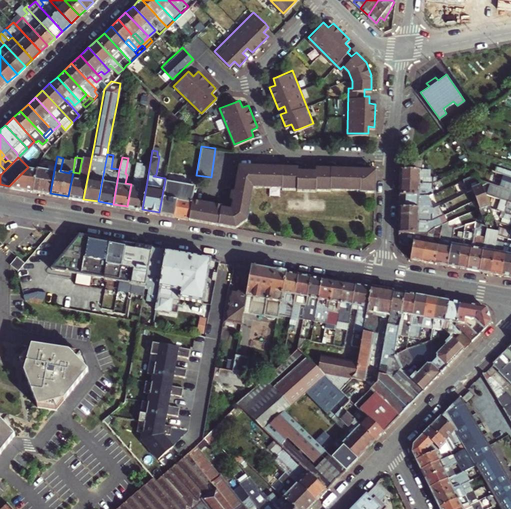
[(68,196),(83,199),(91,159),(82,158),(79,173),(73,172),(68,196)]
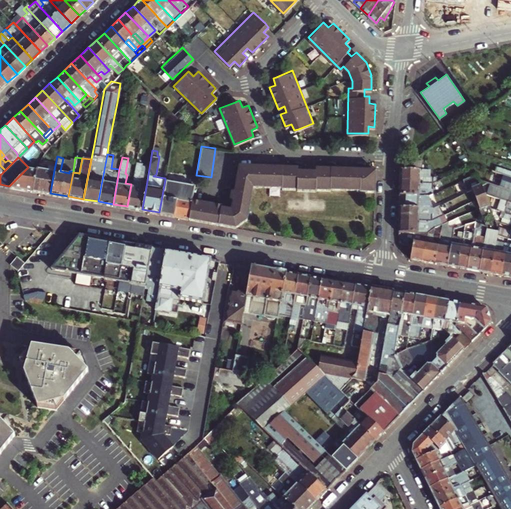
[(127,206),(142,209),(146,187),(140,186),(141,178),(139,175),(142,160),(136,159),(131,184),(127,206)]
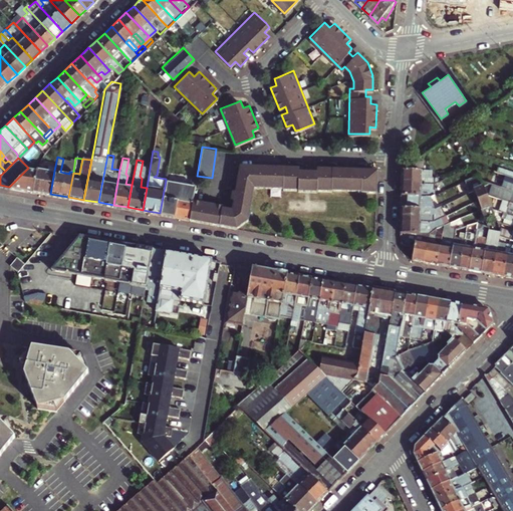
[(512,176),(512,170),(510,169),(495,164),(493,169),(505,173),(508,174),(512,176)]
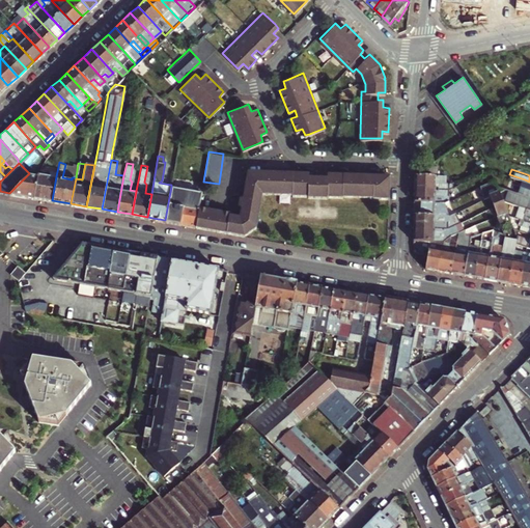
[(372,196),(388,197),(389,174),(328,172),(328,176),(314,175),(315,172),(308,172),(308,171),(244,170),(243,177),(246,178),(243,196),(240,196),(239,205),(242,205),(240,216),(229,214),(230,212),(199,206),(196,226),(244,234),(256,226),(261,192),(291,193),(291,195),(307,195),(307,196),(327,196),(327,195),(342,196),(342,194),(372,195),(372,196)]
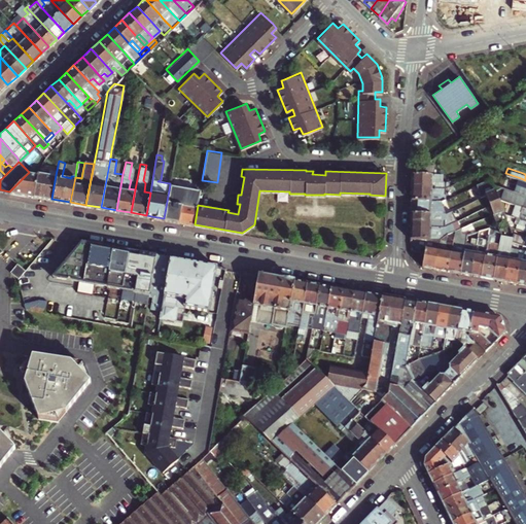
[(9,191),(33,196),(37,174),(29,172),(9,191)]
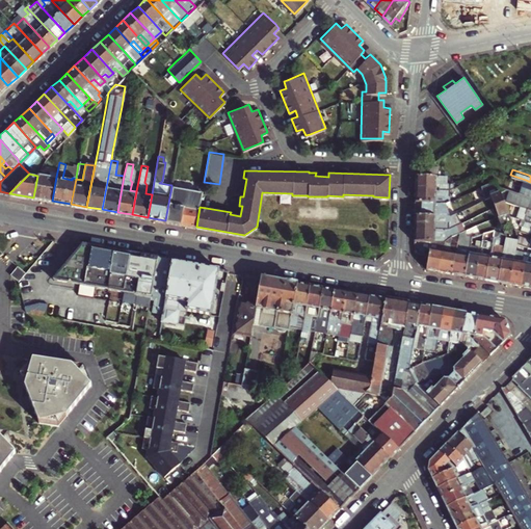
[(33,197),(52,201),(56,177),(37,174),(37,176),(33,197)]
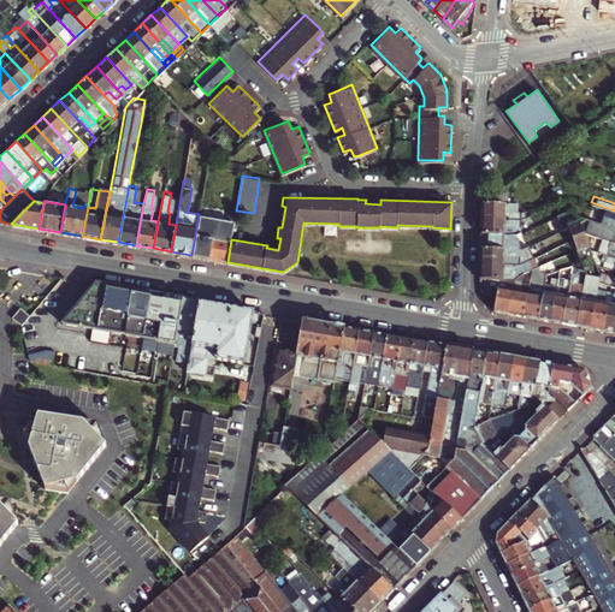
[(503,218),(520,218),(520,211),(503,211),(504,203),(482,202),(480,215),(492,217),(492,219),(503,219),(503,218)]
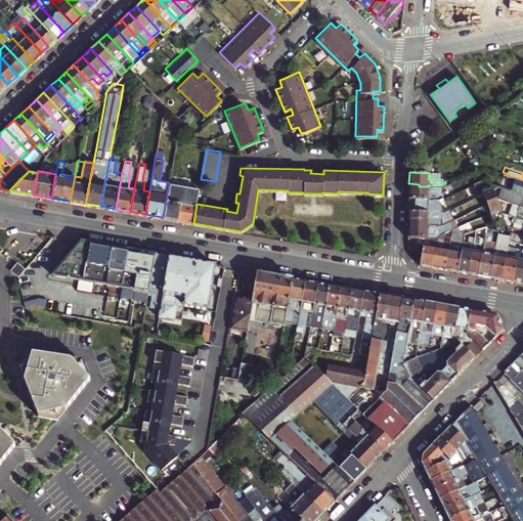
[(522,179),(518,177),(515,176),(511,189),(517,191),(522,192),(522,179)]
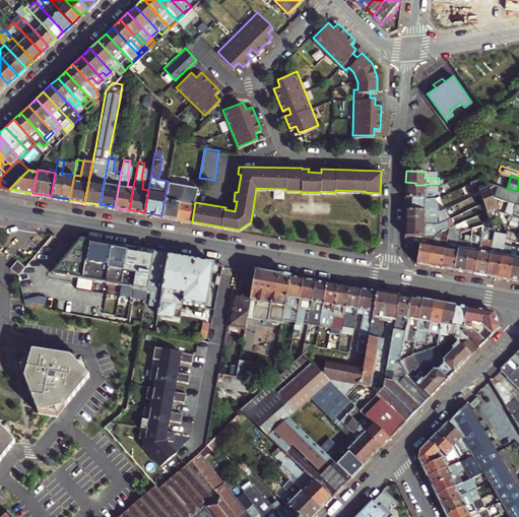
[(197,187),(168,182),(161,215),(192,221),(195,202),(197,187)]
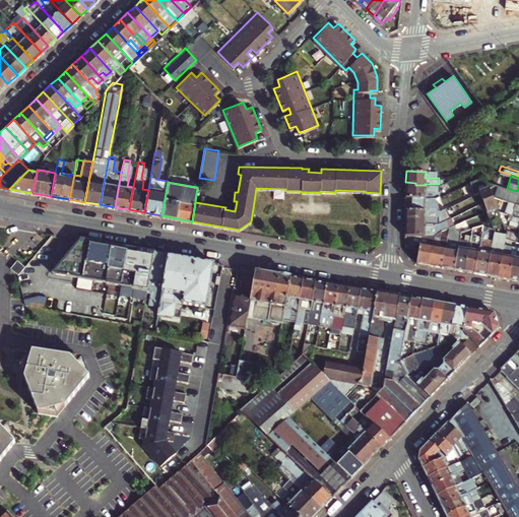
[(417,196),(425,196),(435,197),(438,195),(439,190),(439,184),(425,184),(425,185),(415,185),(415,183),(405,182),(405,196),(417,196)]
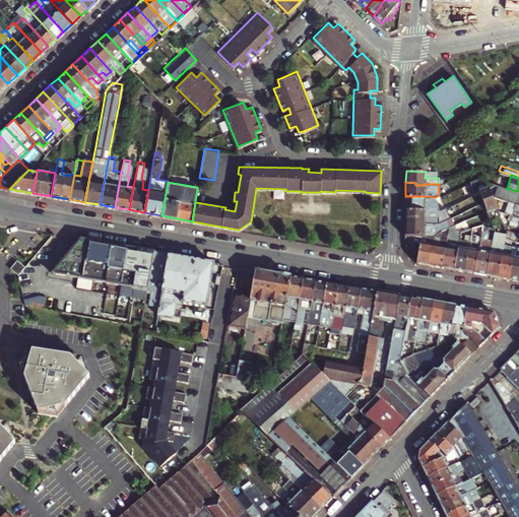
[(499,214),(497,208),(491,194),(488,186),(477,190),(482,201),(485,209),(489,217),(499,214)]
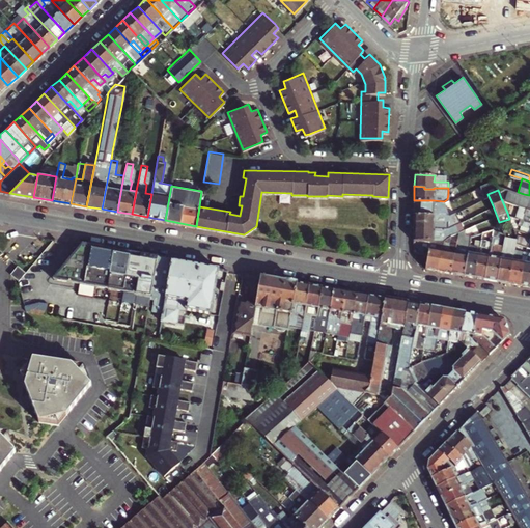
[(414,214),(426,214),(426,200),(414,200),(414,214)]
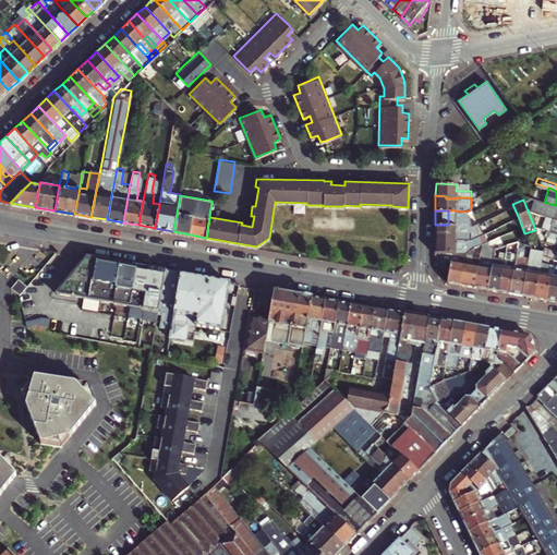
[(556,232),(556,218),(547,216),(546,215),(544,221),(551,224),(548,229),(556,232)]
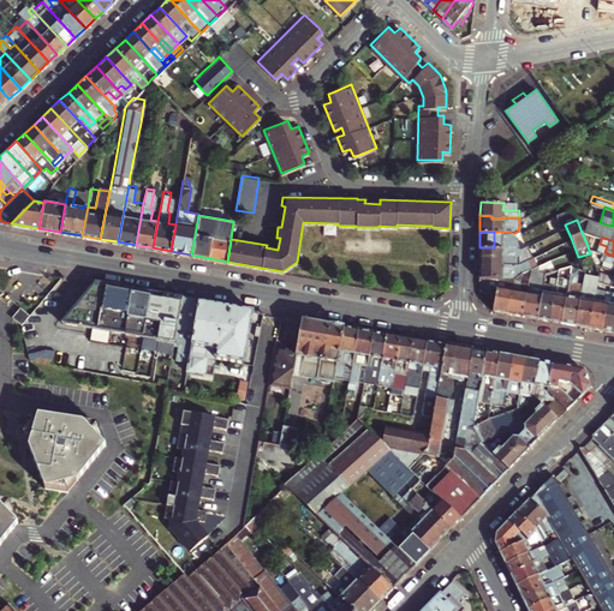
[(518,262),(531,257),(525,245),(518,249),(494,247),(480,247),(478,261),(490,261),(490,263),(501,263),(501,262),(518,262)]
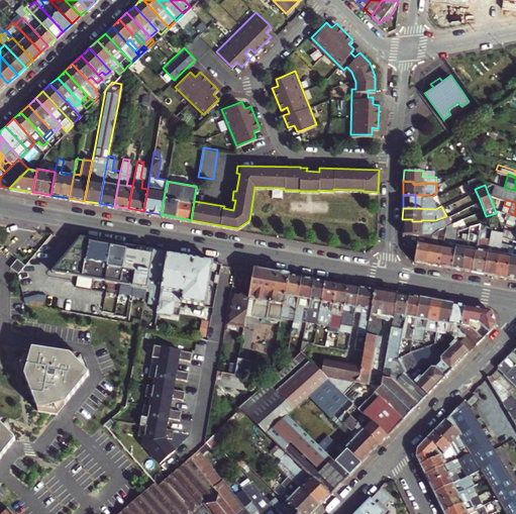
[(515,226),(515,215),(508,212),(504,223),(515,226)]
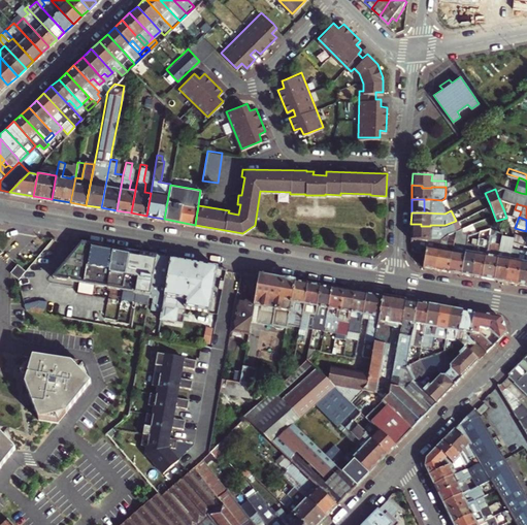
[(443,235),(445,225),(430,225),(430,226),(421,226),(421,224),(410,224),(410,237),(416,237),(440,238),(443,235)]
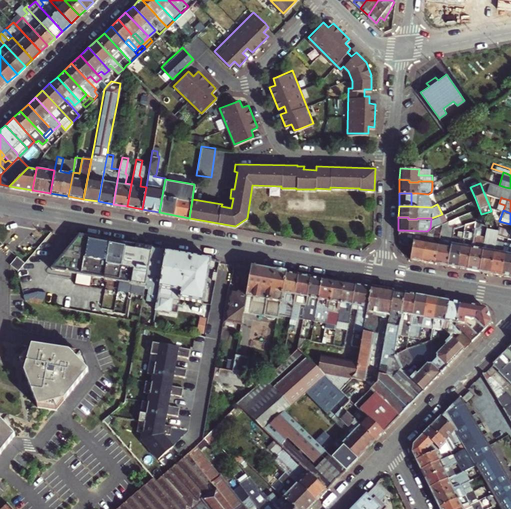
[(434,262),(446,264),(451,237),(445,236),(448,219),(441,222),(439,235),(434,262)]
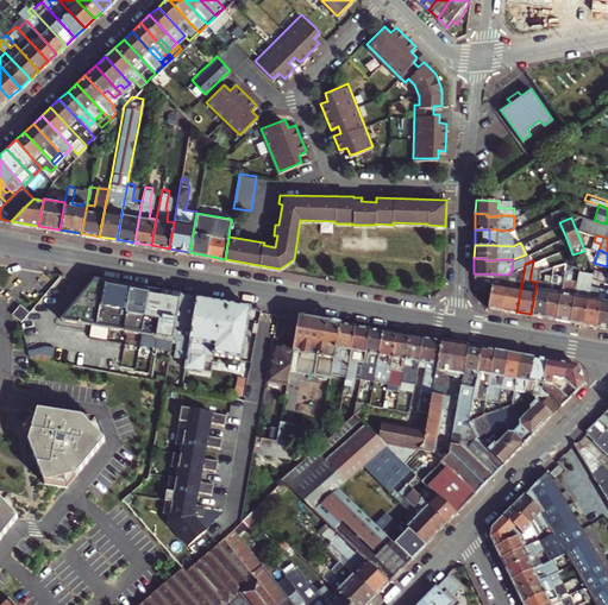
[(551,270),(563,272),(564,262),(552,265),(551,270)]
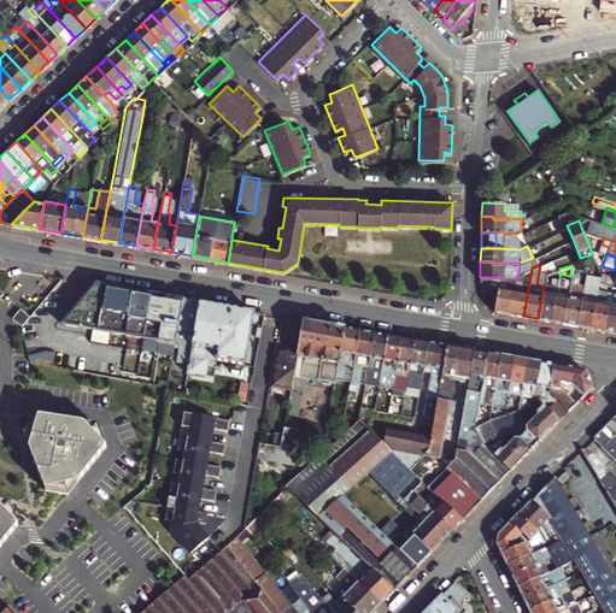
[(562,322),(576,325),(585,275),(586,270),(572,265),(570,276),(569,282),(568,287),(562,322)]
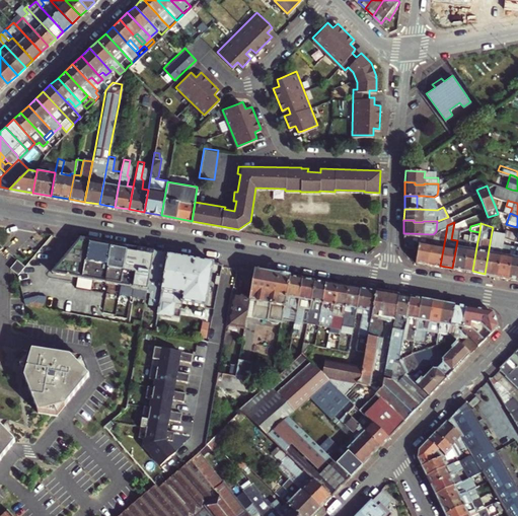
[(505,229),(516,232),(517,227),(506,224),(505,229)]
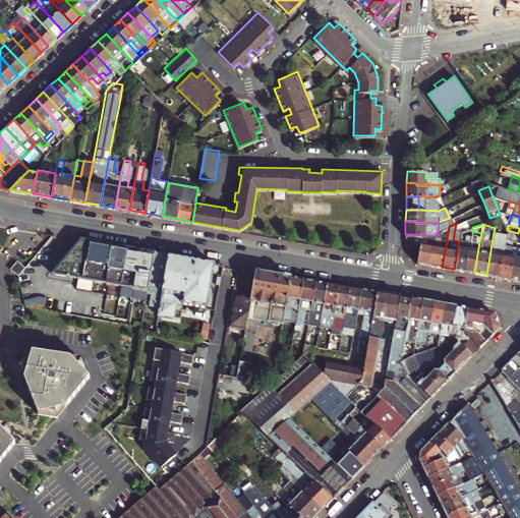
[(454,269),(464,271),(471,233),(471,231),(472,227),(461,230),(459,241),(454,269)]
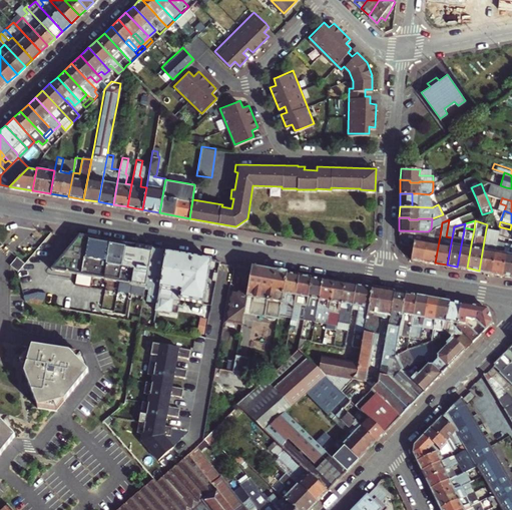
[(511,224),(510,229),(499,226),(498,227),(498,229),(497,233),(508,236),(511,237),(511,224)]
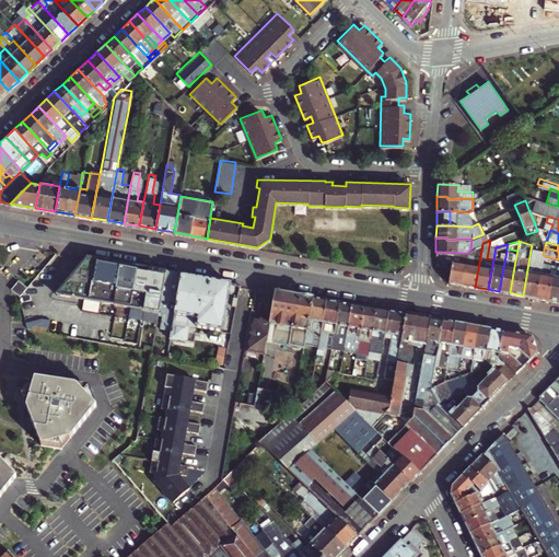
[(461,283),(475,287),(480,257),(474,256),(475,246),(470,250),(467,253),(465,263),(466,264),(464,274),(462,274),(461,283)]
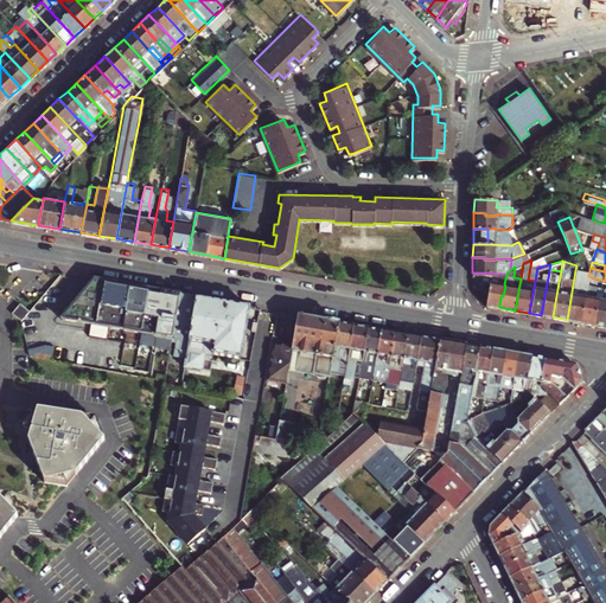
[(567,320),(580,321),(587,287),(588,276),(589,271),(584,271),(575,270),(567,320)]
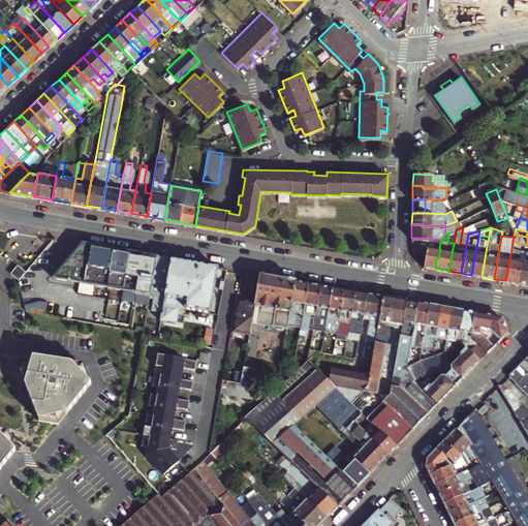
[(471,275),(482,276),(487,246),(480,245),(480,241),(482,237),(478,237),(471,275)]
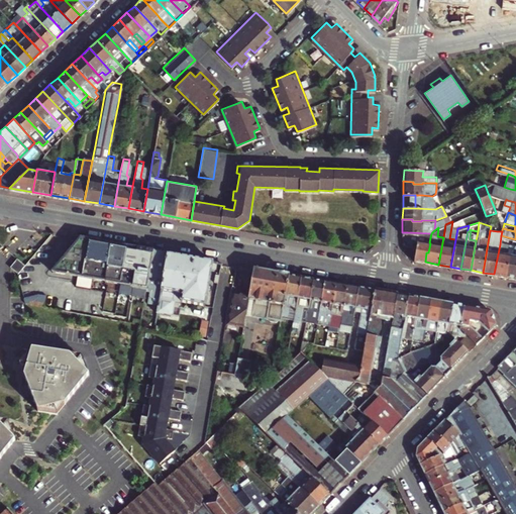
[(430,243),(429,242),(431,233),(407,232),(407,239),(416,240),(413,260),(425,262),(426,252),(428,252),(430,243)]
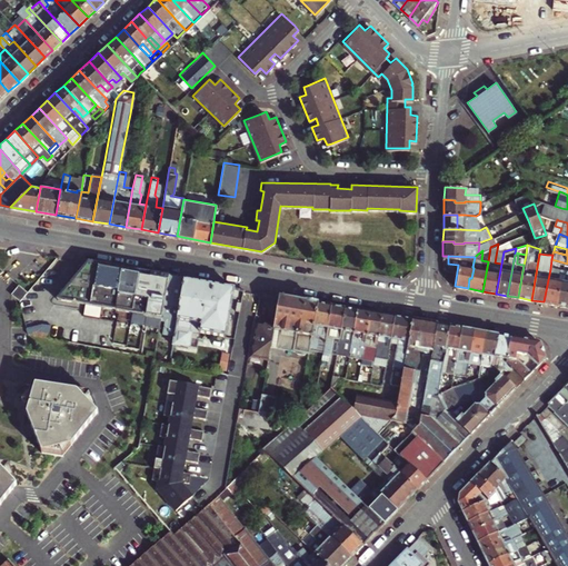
[(160,317),(162,303),(168,275),(133,268),(88,260),(58,297),(103,305),(145,313),(143,314),(160,317)]
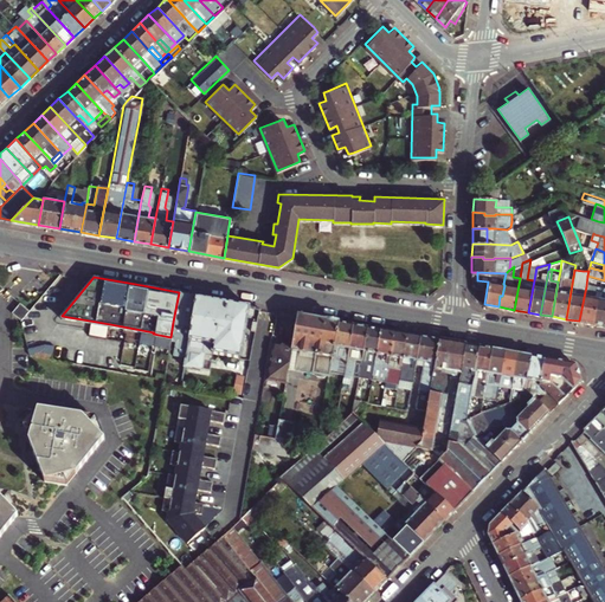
[(604,325),(604,290),(604,282),(604,280),(600,279),(592,323),(604,325)]
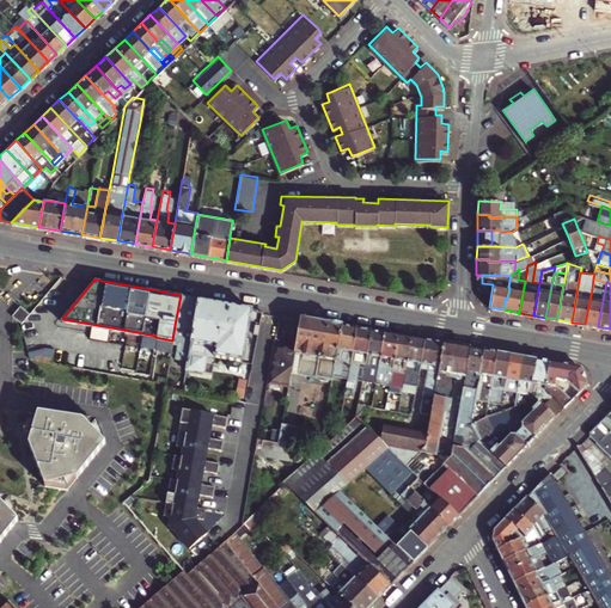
[(175,325),(193,327),(197,298),(181,295),(175,325)]
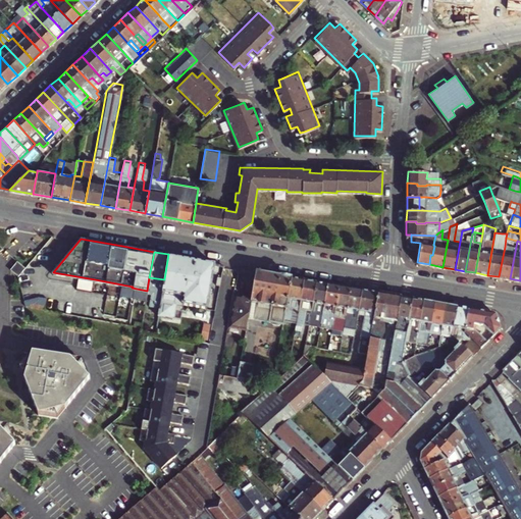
[(183,303),(206,307),(213,269),(213,264),(214,262),(184,257),(168,254),(164,279),(162,294),(158,315),(171,317),(173,316),(176,303),(180,304),(183,303)]
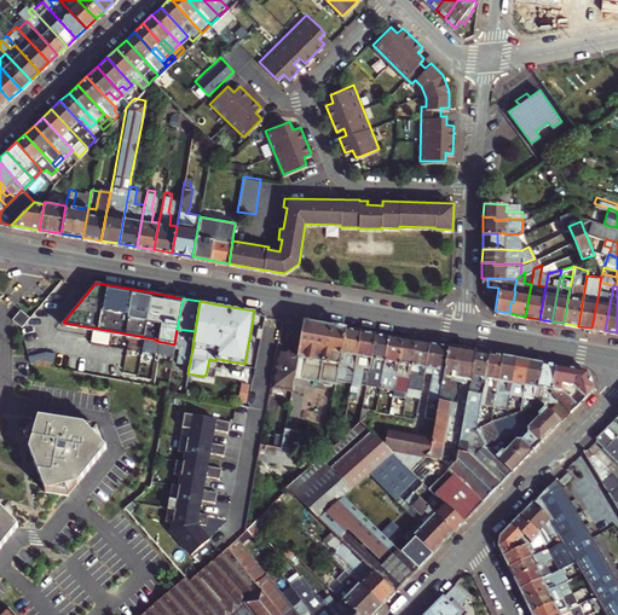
[(28,315),(19,307),(11,317),(19,325),(28,315)]
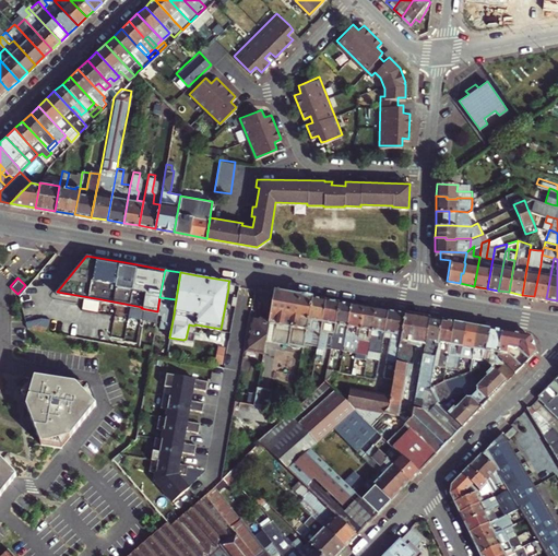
[(300,344),(303,345),(312,296),(286,291),(274,288),(269,317),(268,321),(275,323),(272,340),(289,342),(291,345),(297,346),(300,344)]
